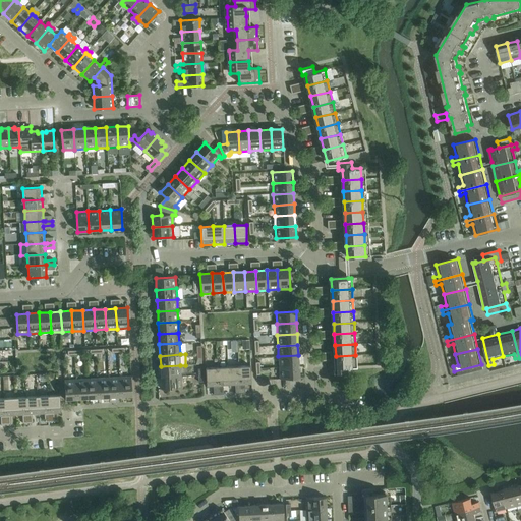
[(298,355),(278,356),(279,367),(299,366),(298,355)]
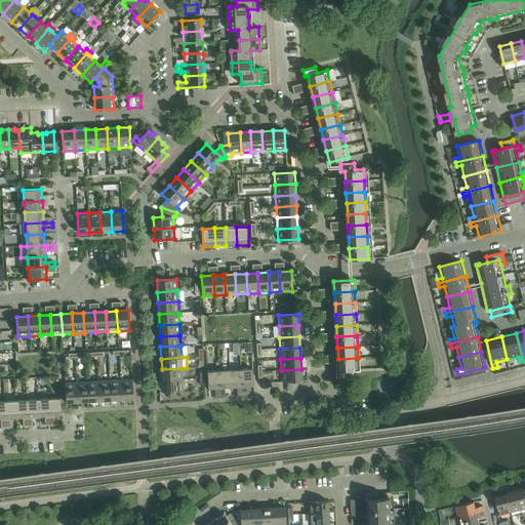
[(338,370),(335,371),(336,376),(349,375),(349,370),(359,369),(358,358),(338,359),(338,370)]
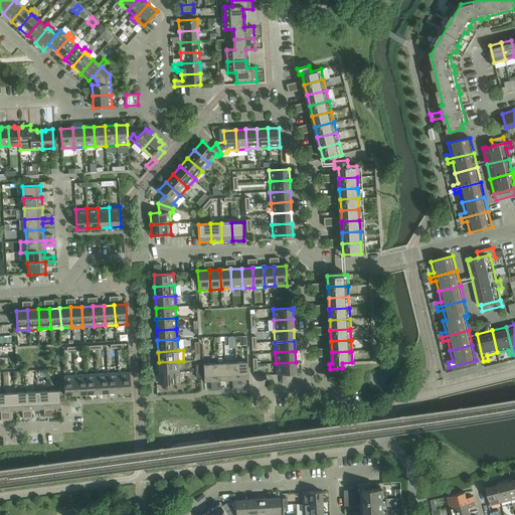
[(178,361),(159,362),(159,373),(179,372),(178,361)]
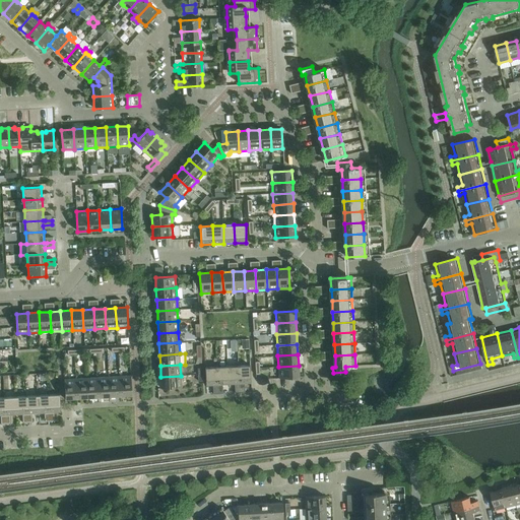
[(250,365),(238,366),(240,384),(251,383),(250,365)]
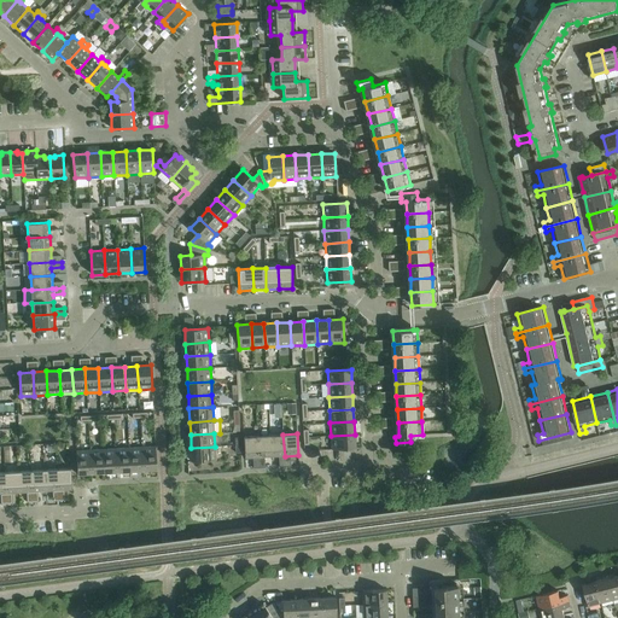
[(283,435),(270,436),(272,458),(285,456),(283,435)]
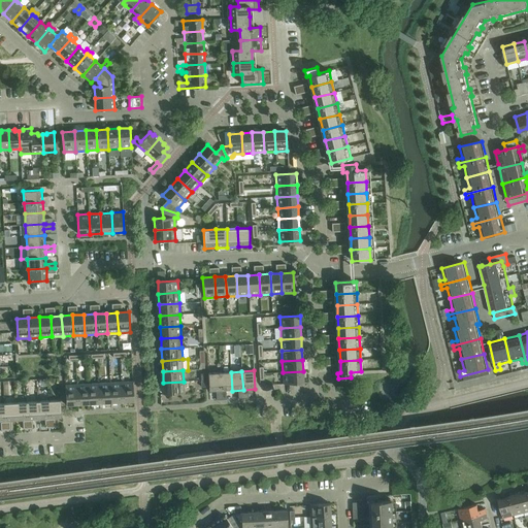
[(303,371),(283,372),(284,384),(303,383),(303,371)]
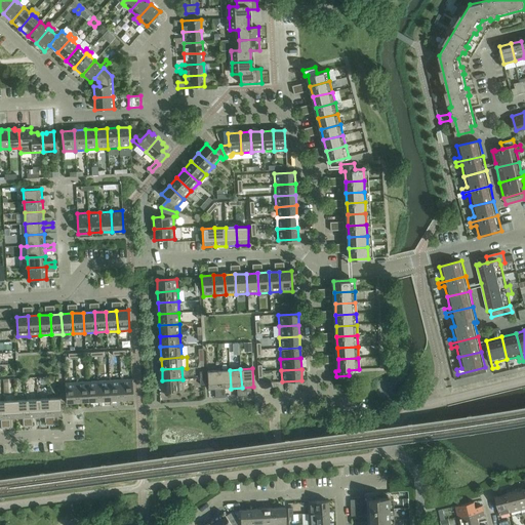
[(219,389),(218,370),(207,371),(208,390),(219,389)]
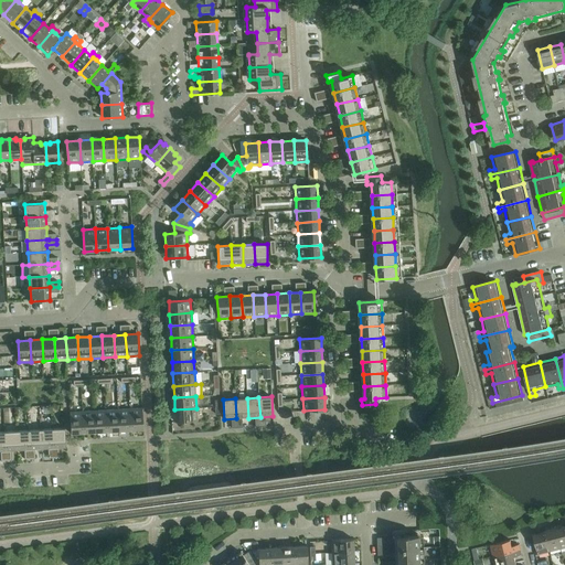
[(247,398),(235,398),(236,418),(248,418),(247,398)]
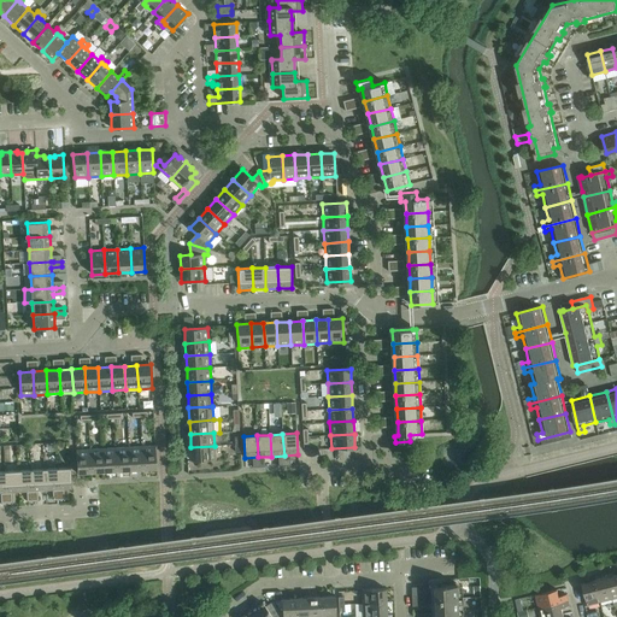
[(141,446),(129,447),(130,471),(142,470),(141,446)]
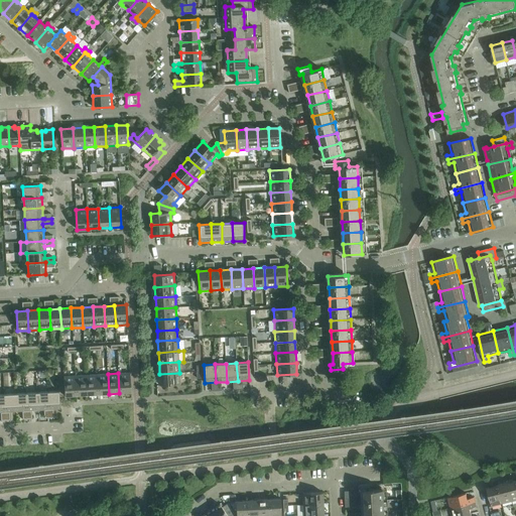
[(130,373),(118,373),(119,393),(131,392),(130,373)]
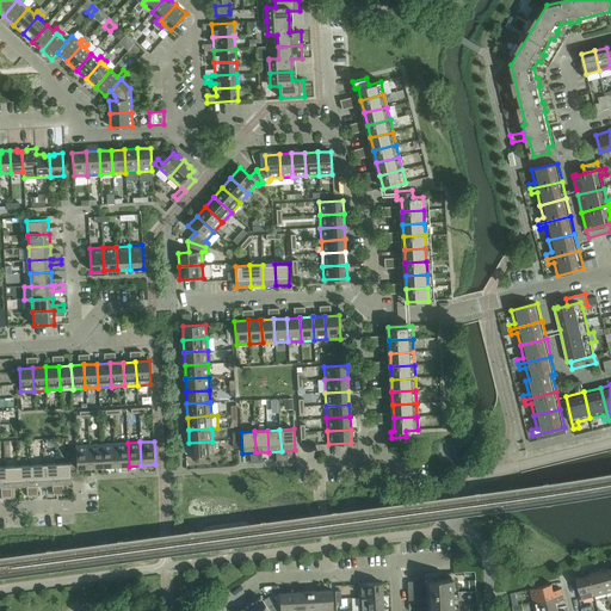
[(213,442),(189,443),(190,456),(214,455),(213,442)]
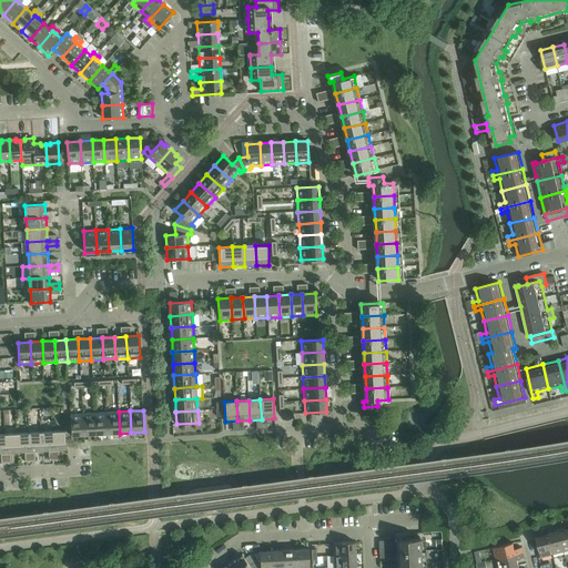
[(119,412),(107,413),(108,434),(120,434),(119,412)]
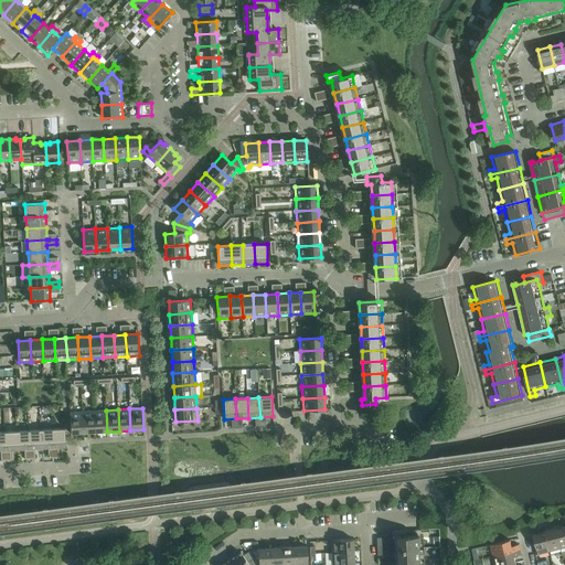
[(94,411),(82,412),(83,433),(95,433),(94,411)]
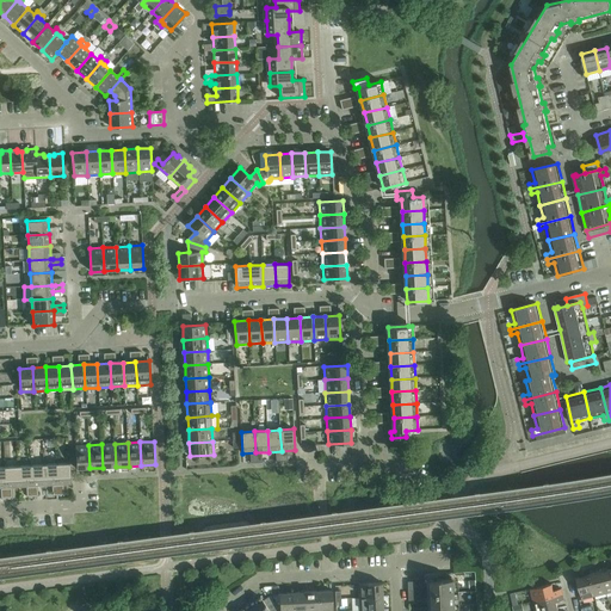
[(115,444),(102,444),(103,468),(116,467),(115,444)]
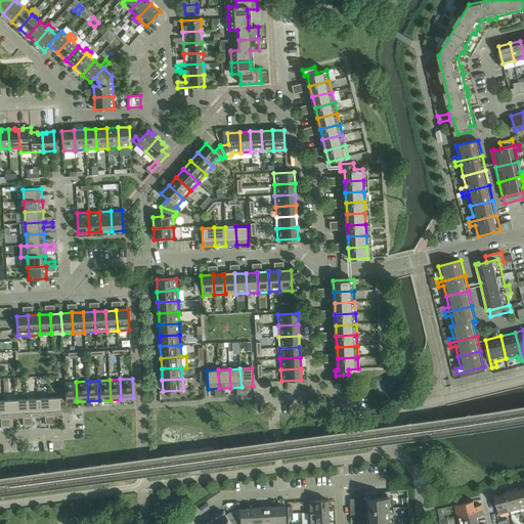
[(77,401),(76,382),(64,382),(66,402),(77,401)]
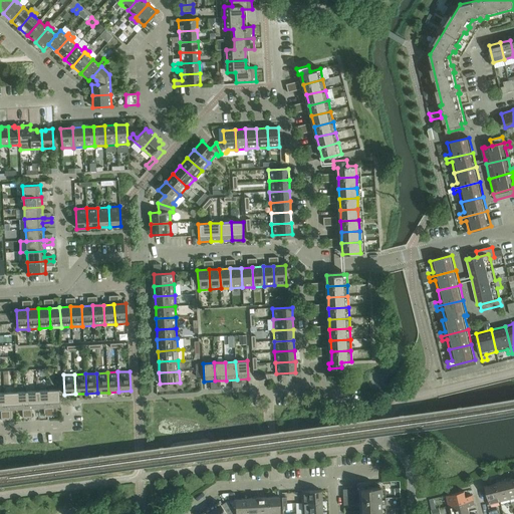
[(58,390),(47,391),(48,408),(59,408),(58,390)]
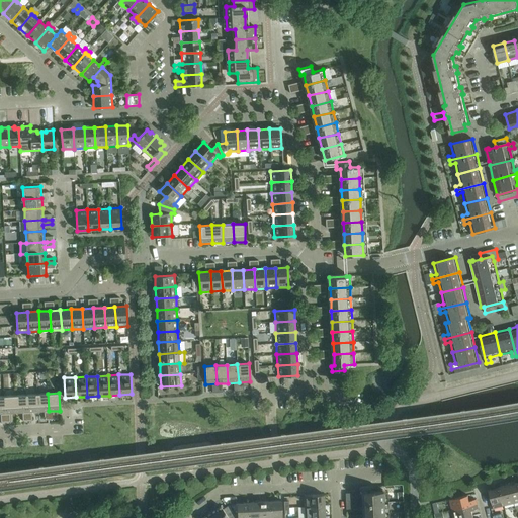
[(36,394),(26,395),(27,413),(37,412),(36,394)]
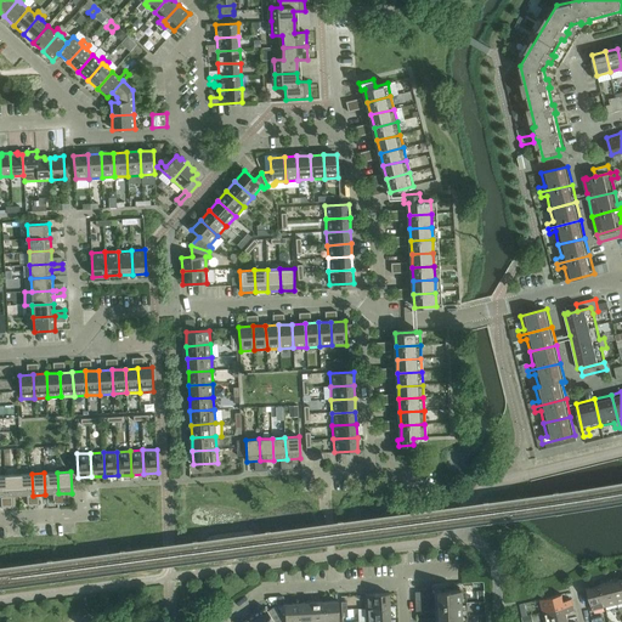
[(57,473),(44,473),(45,495),(58,493),(57,473)]
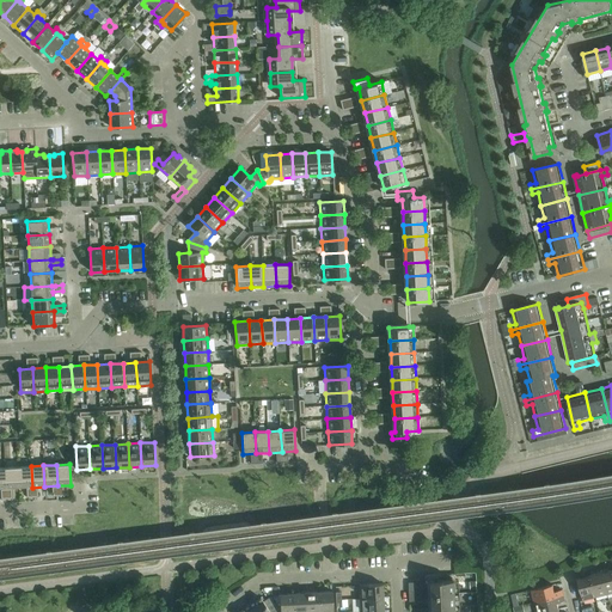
[(18,466),(5,467),(6,489),(19,488),(18,466)]
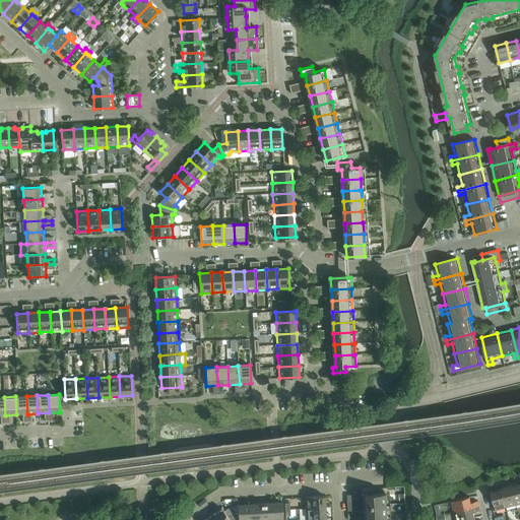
[(26,396),(15,396),(16,414),(27,414),(26,396)]
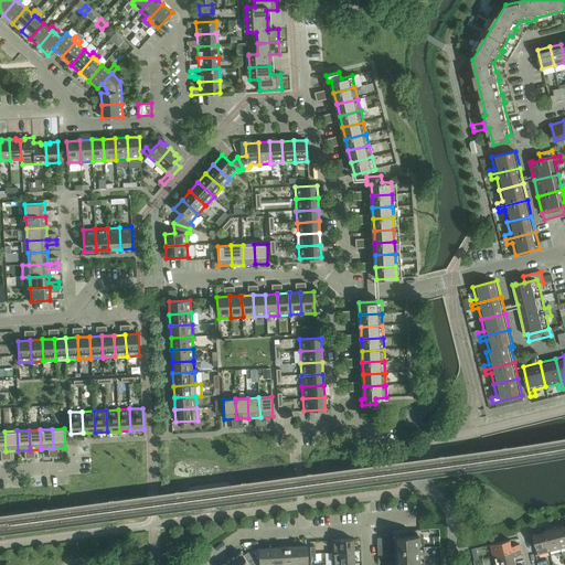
[(556,529),(545,531),(550,551),(561,548),(556,529)]
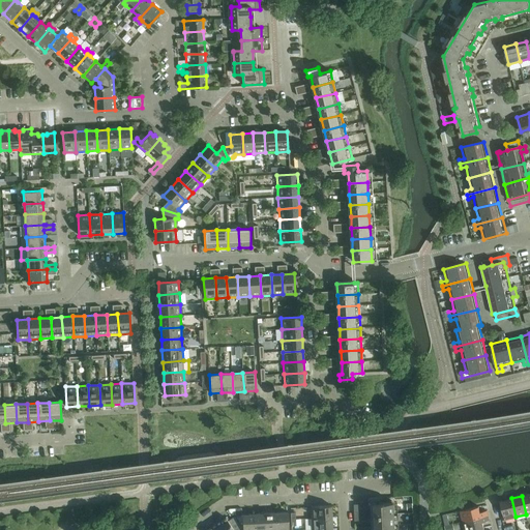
[(381,497),(367,498),(369,504),(372,503),(372,516),(392,514),(391,502),(381,503),(381,497)]
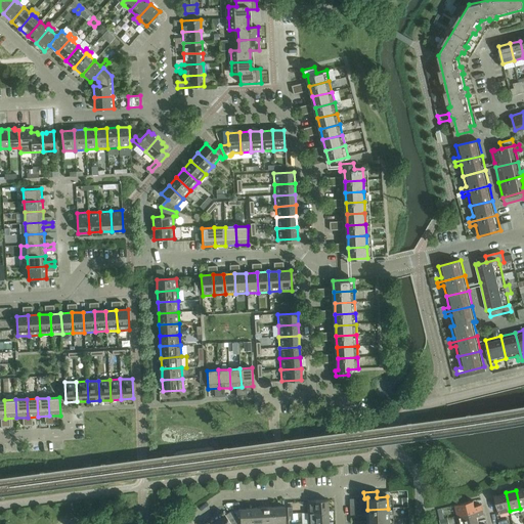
[(506,492),(494,495),(499,514),(510,511),(506,492)]
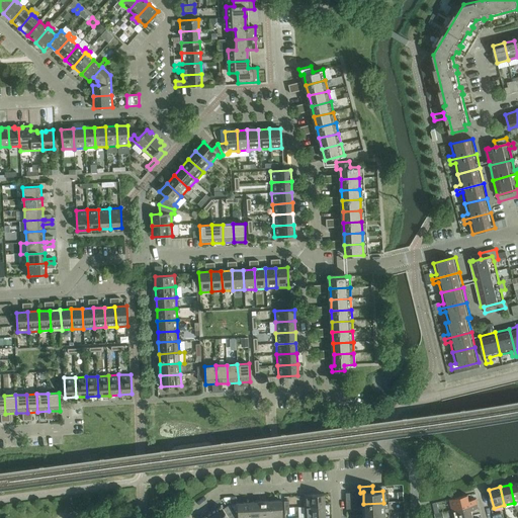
[(304,496),(305,507),(324,506),(324,494),(304,496)]
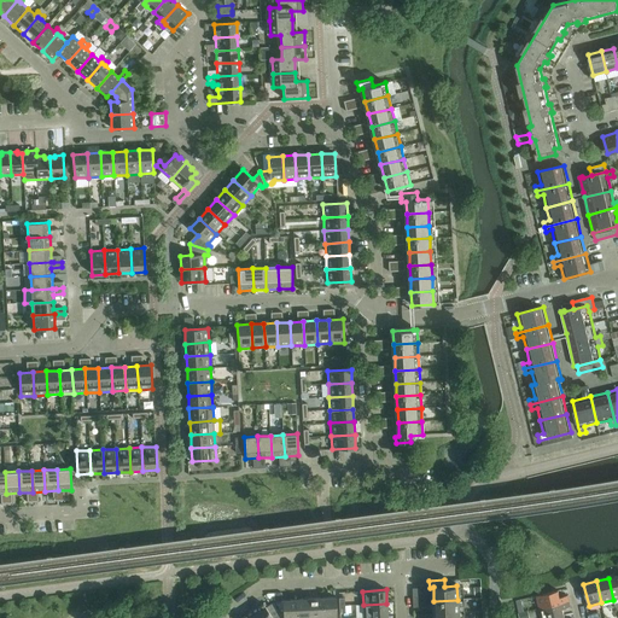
[(537,595),(540,608),(570,601),(567,595),(560,598),(558,590),(537,595)]
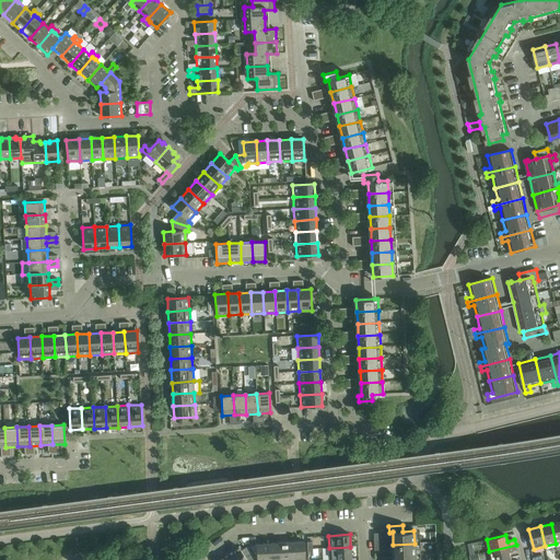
[(292,559),(291,541),(280,543),(280,559),(292,559)]
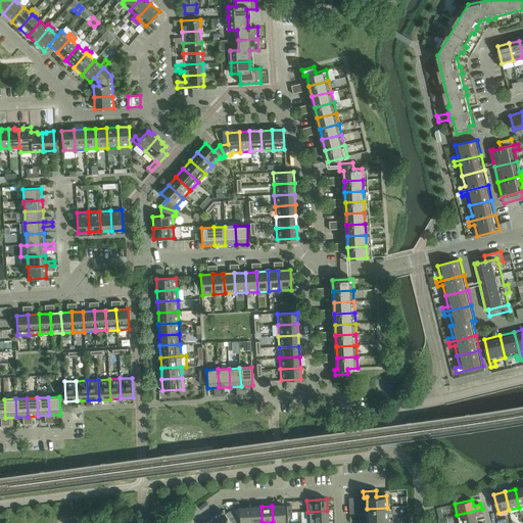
[(284,522),(284,506),(272,506),(273,522),(284,522)]
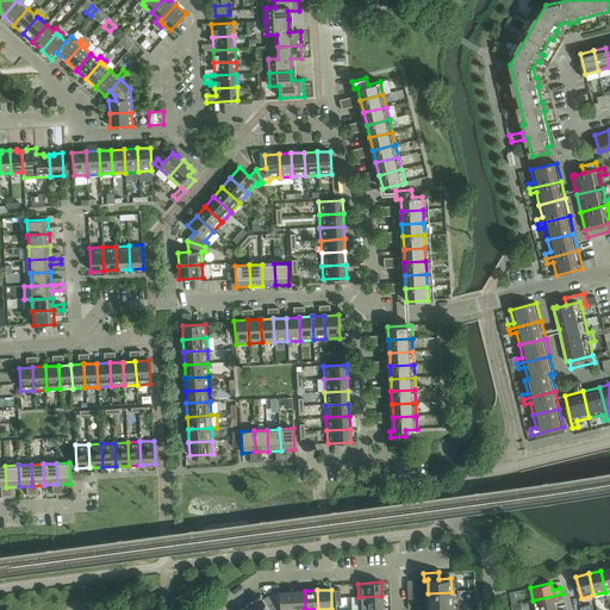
[(305,609),(305,591),(292,592),(292,609),(305,609)]
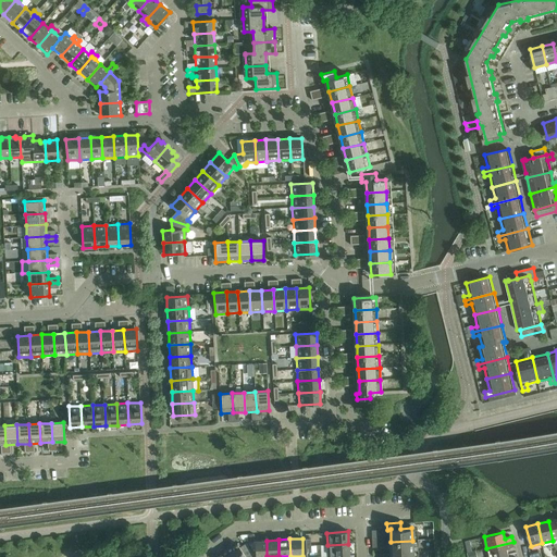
[(267,556),(267,541),(255,541),(255,556),(267,556)]
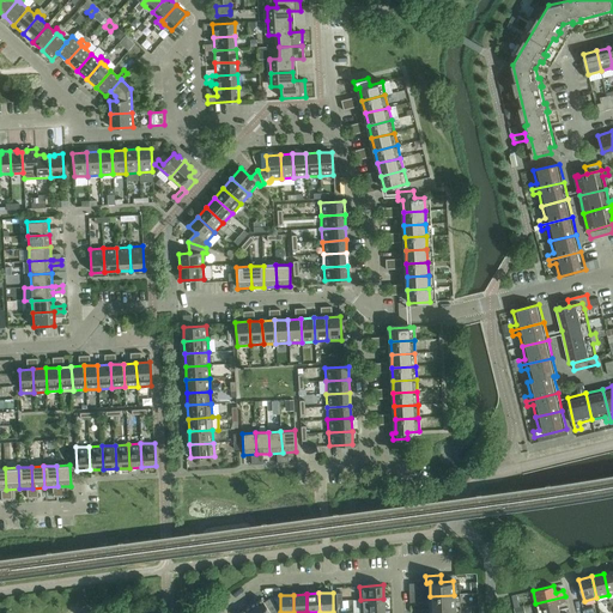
[(454,595),(430,596),(431,610),(455,607),(454,595)]
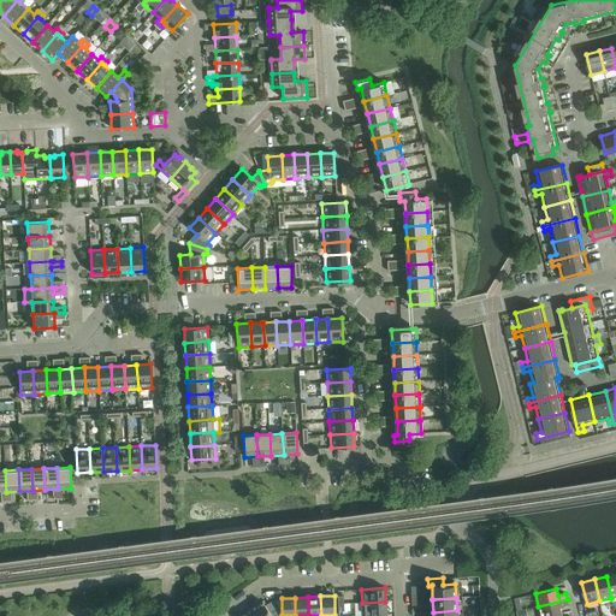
[(568,599),(538,606),(540,615),(549,615),(562,612),(561,606),(569,604),(568,599)]
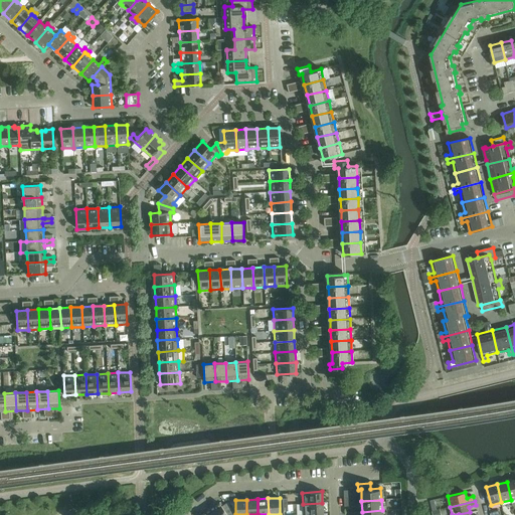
[(214,505),(209,508),(213,514),(229,514),(233,513),(226,503),(221,506),(219,503),(215,506),(214,505)]
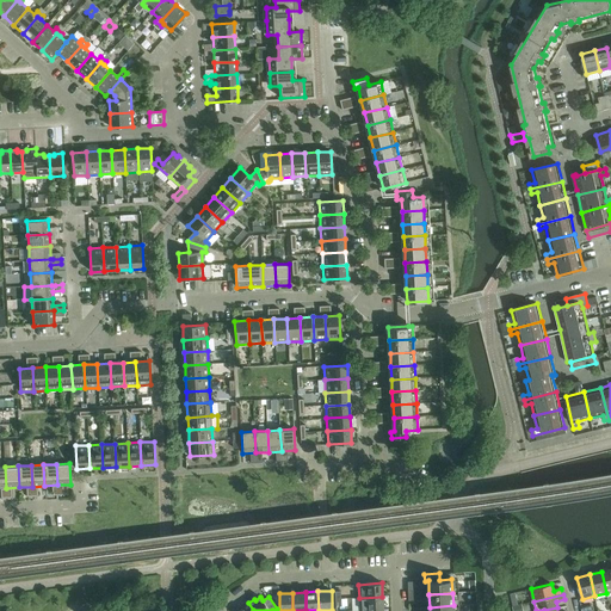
[(382,597),(359,598),(359,610),(383,609),(382,597)]
